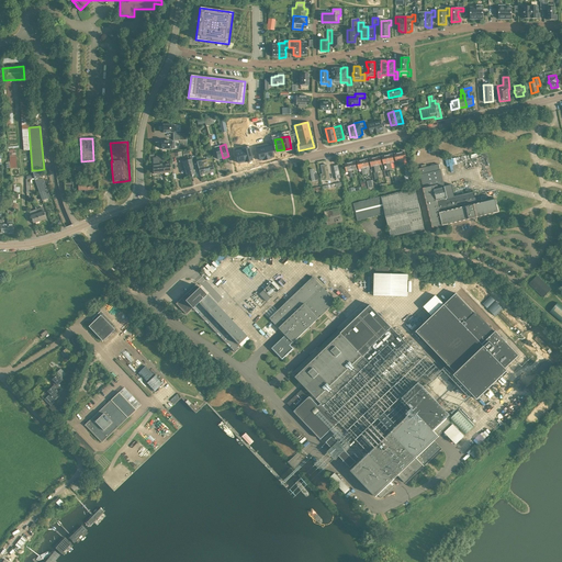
[(263,147),(267,159),(270,158),(273,157),(271,146),(263,147)]
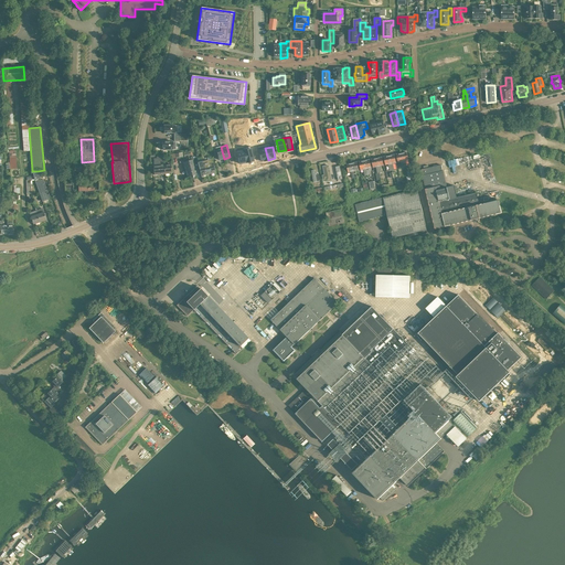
[(265,161),(268,160),(265,148),(258,150),(260,161),(265,160),(265,161)]
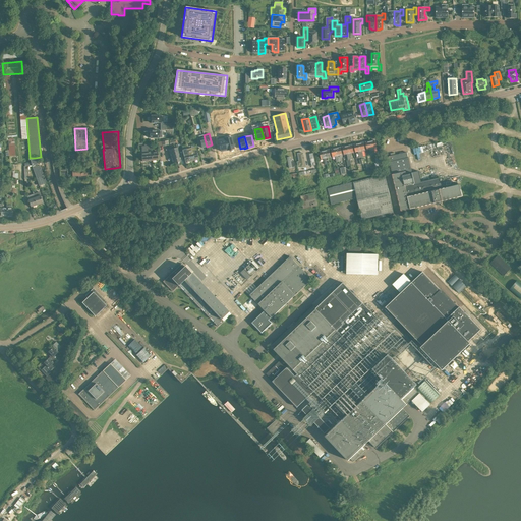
[(224,139),(225,139),(227,150),(227,151),(234,149),(231,137),(224,139)]
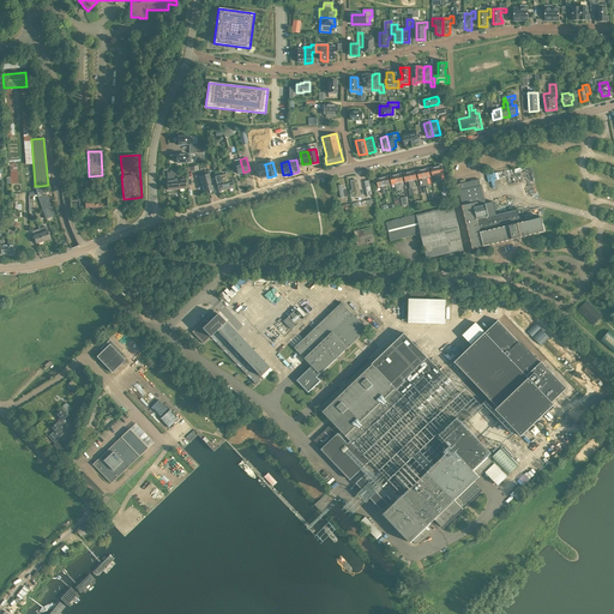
[(11,184),(18,184),(17,167),(16,167),(16,163),(10,163),(10,167),(11,178),(8,178),(8,180),(6,180),(7,185),(11,184)]
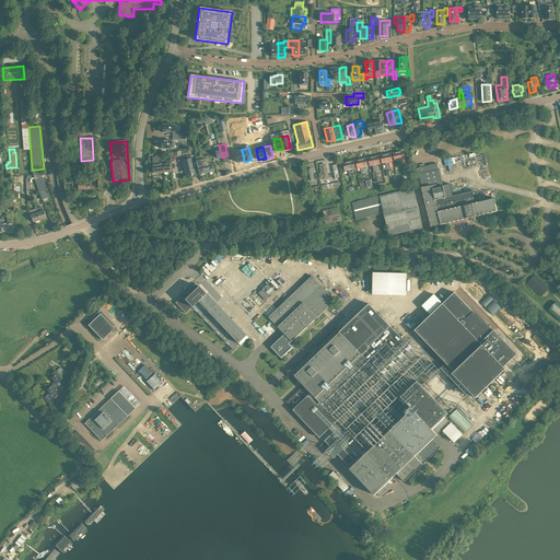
[(242,150),(234,152),(237,162),(244,161),(242,150)]
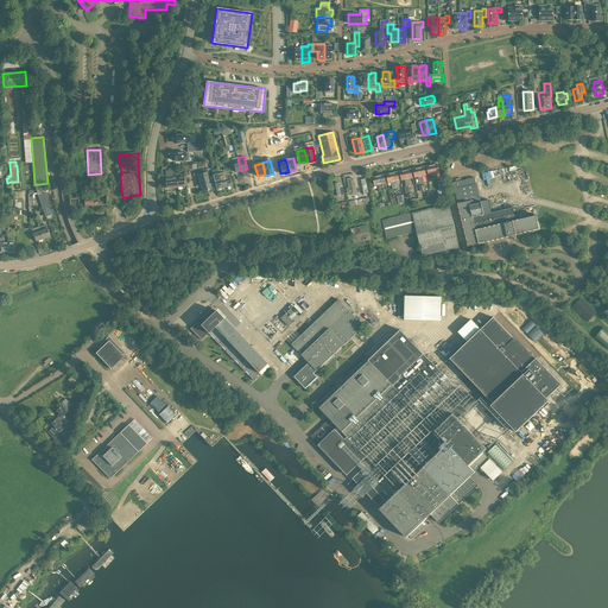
[(214,178),(213,176),(211,169),(206,170),(207,172),(208,171),(209,176),(204,177),(204,178),(207,189),(213,188),(210,179),(214,178)]
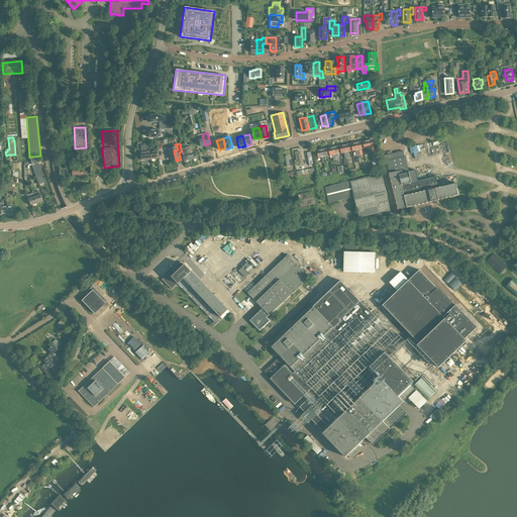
[(150,159),(149,150),(146,151),(146,147),(148,147),(148,144),(140,145),(141,160),(150,159)]
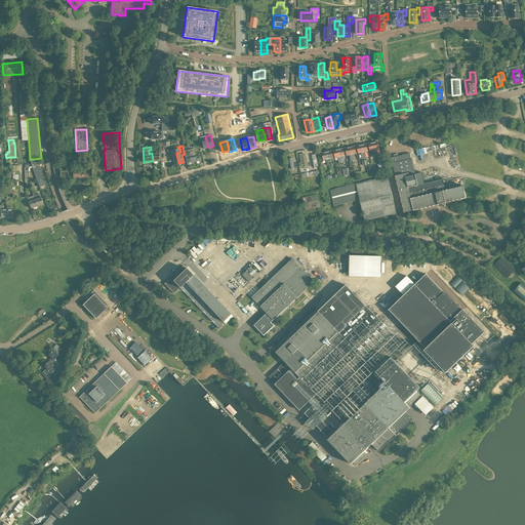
[(152,153),(153,161),(160,161),(161,160),(161,153),(159,153),(152,153)]
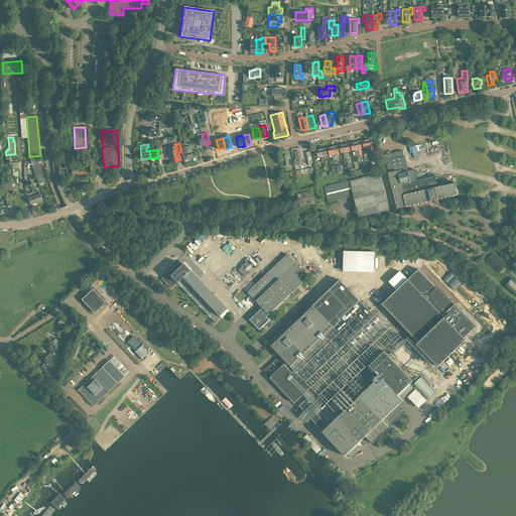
[(386,160),(389,172),(388,173),(389,177),(390,177),(390,180),(391,182),(392,185),(392,188),(393,191),(393,194),(394,194),(394,197),(394,198),(395,200),(395,202),(396,204),(397,207),(397,210),(430,202),(433,201),(437,203),(438,201),(437,201),(437,200),(459,195),(456,182),(442,185),(437,186),(435,176),(417,181),(414,170),(408,171),(404,156),(403,155),(404,154),(403,151),(385,155),(386,159),(386,158),(387,160),(386,160)]
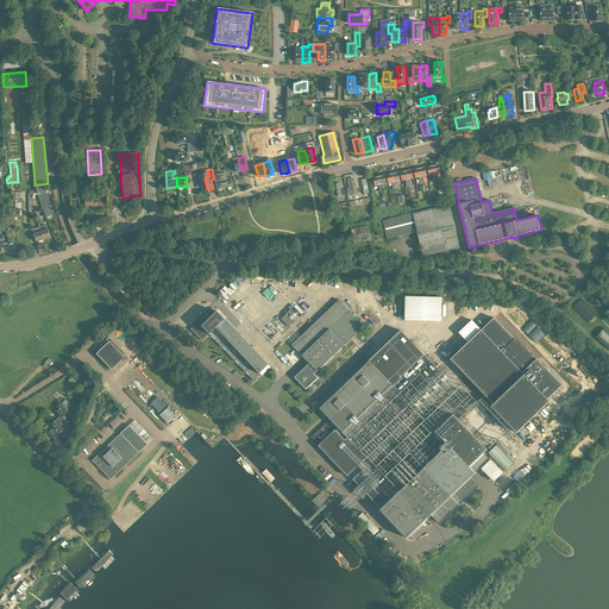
[(50,202),(46,194),(44,194),(43,192),(44,192),(42,186),(36,186),(37,194),(45,218),(54,214),(52,211),(52,209),(52,208),(51,208),(50,205),(49,206),(49,203),(50,202)]
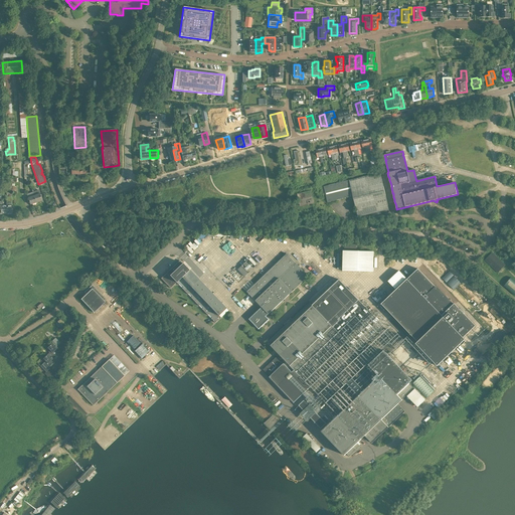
[(84,173),(87,173),(87,166),(69,168),(70,175),(76,174),(76,178),(84,177),(84,173)]
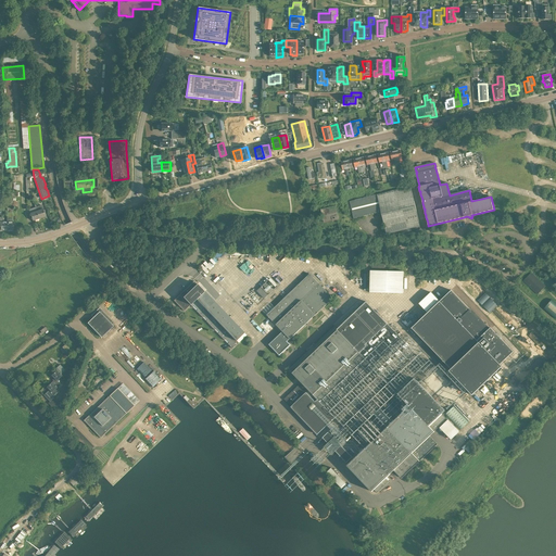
[(381,212),(384,227),(387,235),(400,231),(402,238),(414,235),(412,230),(420,228),(419,226),(420,226),(411,187),(377,194),(350,202),(354,218),(381,212)]
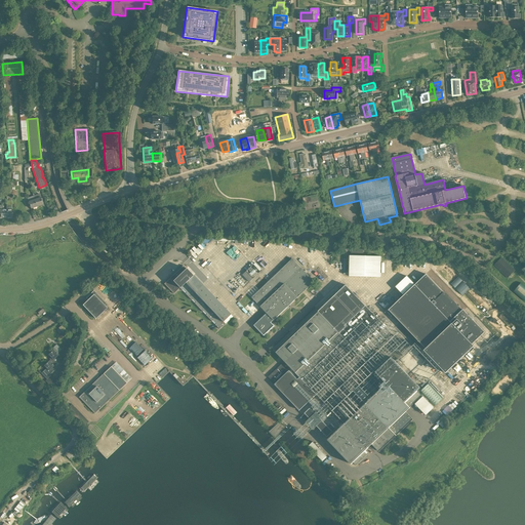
[(39,194),(33,196),(37,206),(43,204),(39,194)]
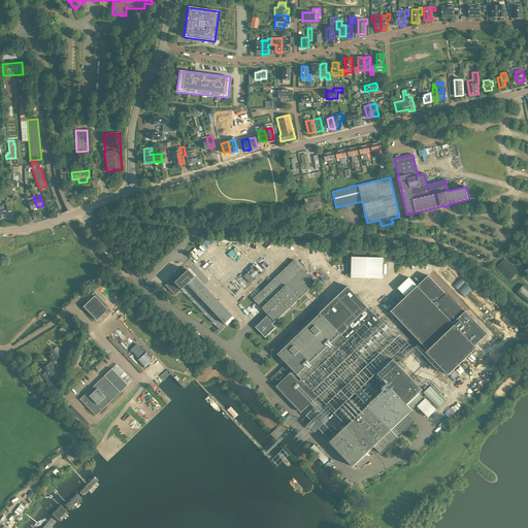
[(307,211),(321,208),(319,196),(305,199),(307,211)]
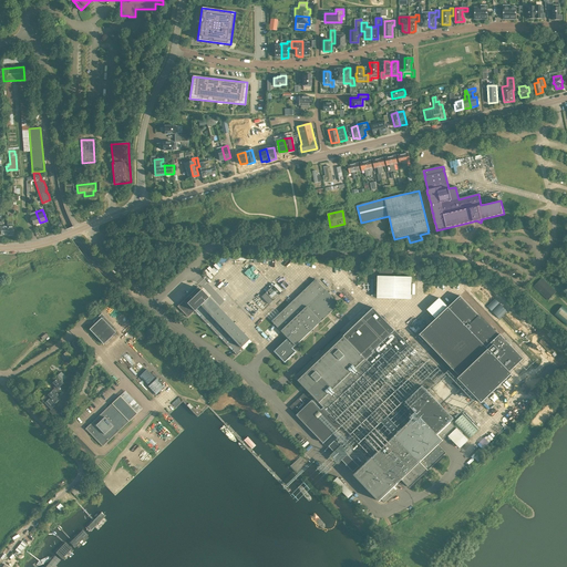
[(40,223),(35,212),(29,214),(33,225),(40,223)]
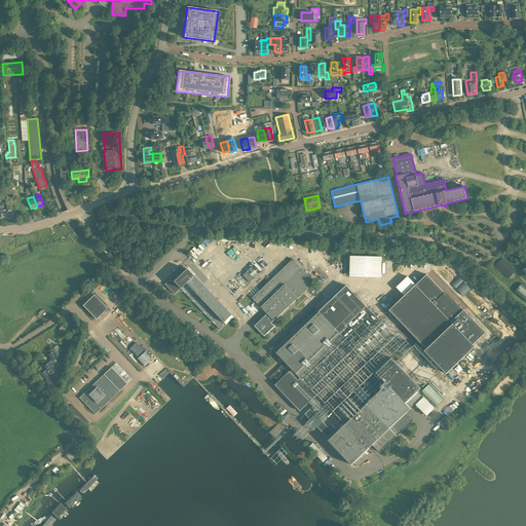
[(430,226),(415,225),(415,235),(429,236),(430,226)]
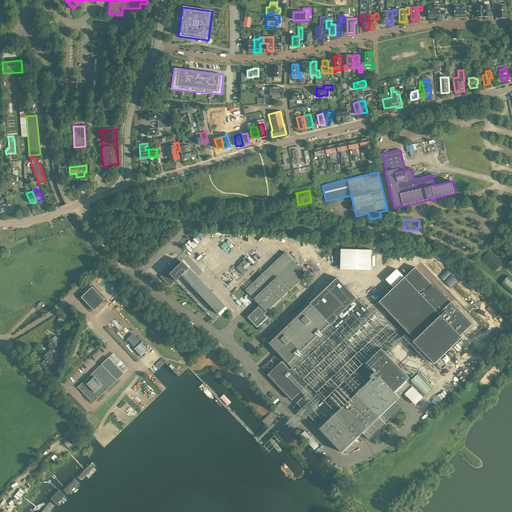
[(189,251),(200,241),(194,235),(190,240),(189,239),(183,245),(189,251)]
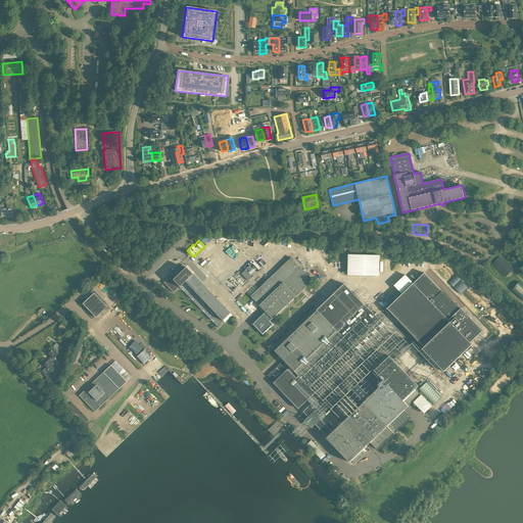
[(379,276),(380,255),(348,254),(348,275),(379,276)]
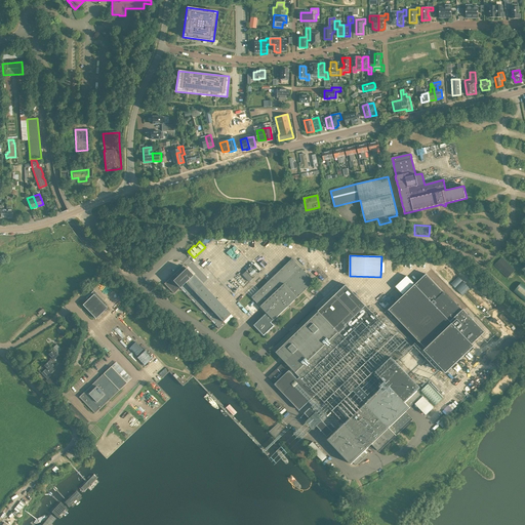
[(501,257),(494,266),(508,278),(515,271),(501,257)]
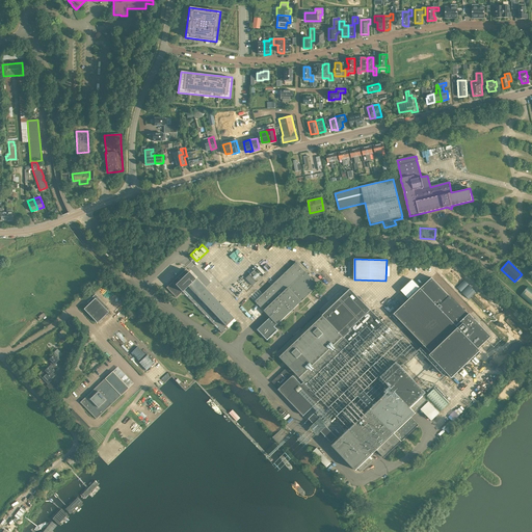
[(268,319),(257,329),(267,341),(278,330),(274,326),(277,324),(319,285),(296,262),(256,301),(270,317),(268,320),(268,319)]
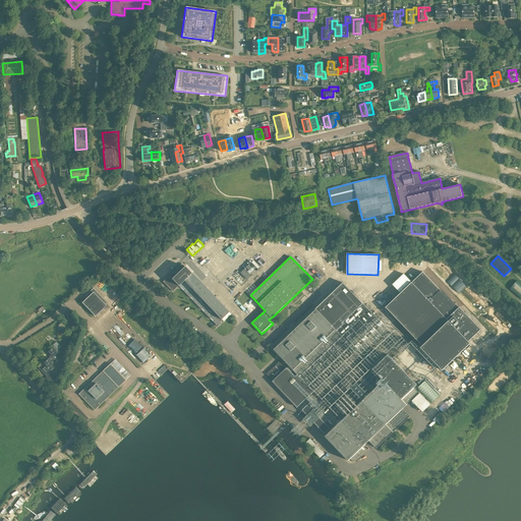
[(257,271),(258,270),(251,263),(240,273),(247,280),(251,276),(252,276),(257,271)]
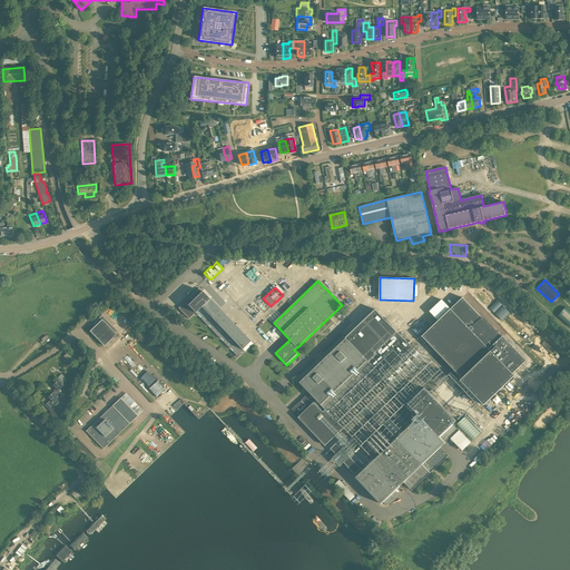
[(242,350),(251,342),(219,310),(209,298),(209,300),(199,288),(178,308),(188,318),(195,313),(198,315),(199,314),(203,317),(202,318),(208,326),(209,324),(213,328),(212,330),(219,338),(222,337),(225,341),(224,342),(229,349),(232,347),(235,351),(234,352),(238,357),(244,351),(242,350)]
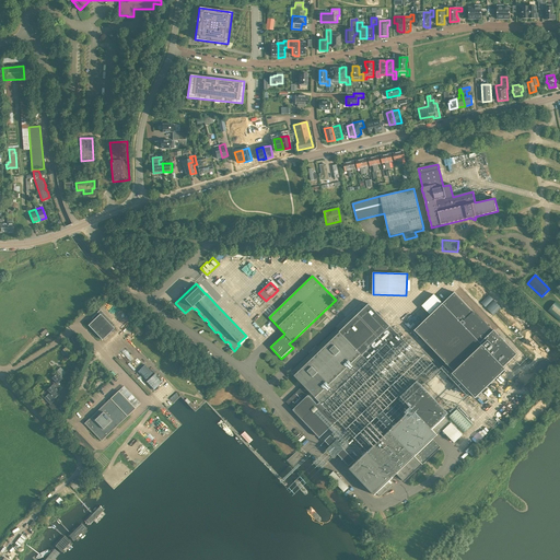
[(475,311),(474,312),(454,292),(415,330),(454,372),(452,374),(476,398),(505,370),(503,368),(517,354),(494,330),(493,330),(475,311)]
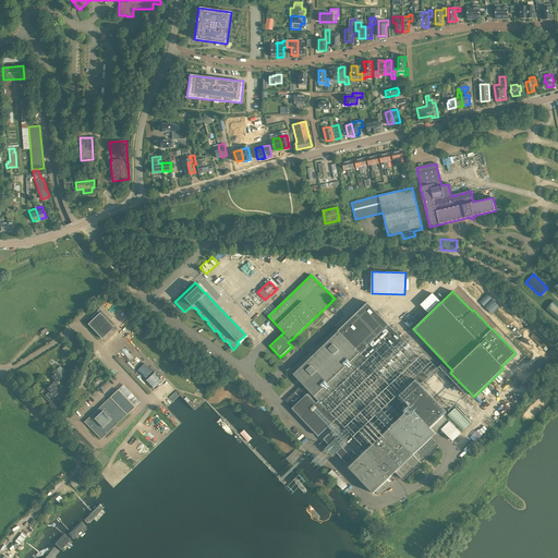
[(421,305),(428,313),(440,302),(433,293),(421,305)]
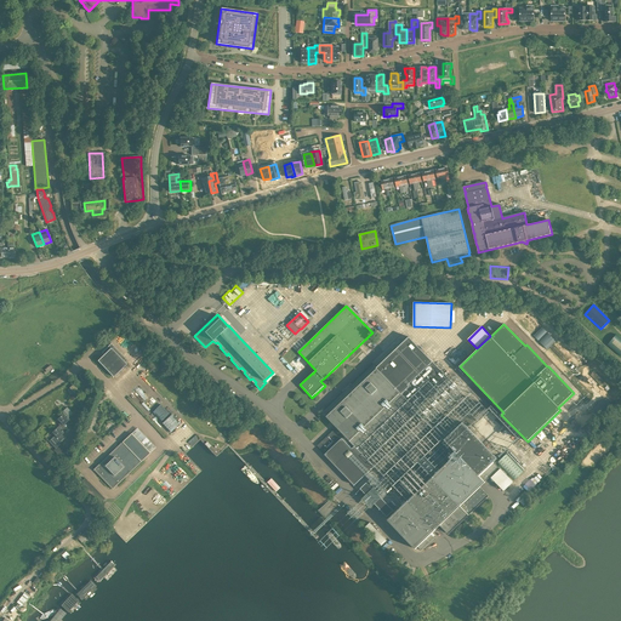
[(556,341),(542,328),(534,336),(547,349),(556,341)]
